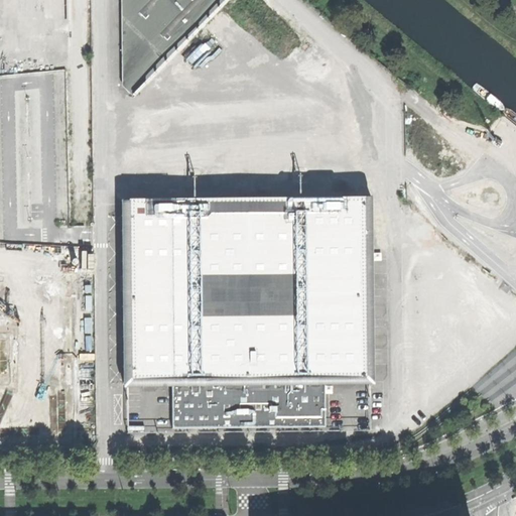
[(92,36),(90,0),(82,0),(78,0),(79,36),(92,36)]
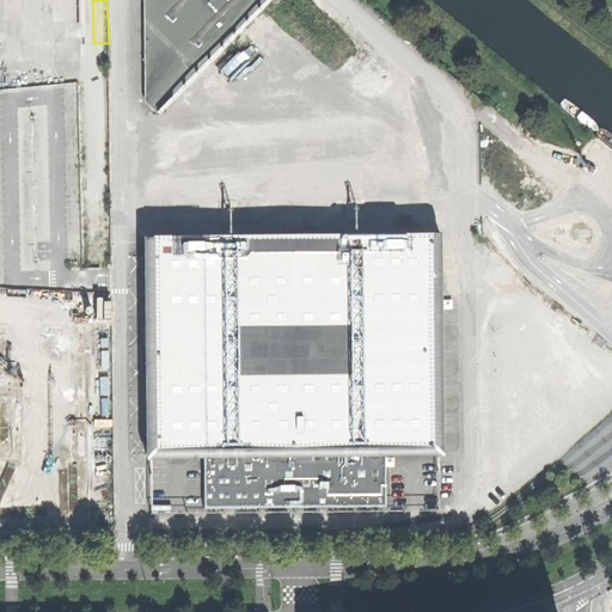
[(144,0),(145,102),(157,112),(265,0),(144,0)]
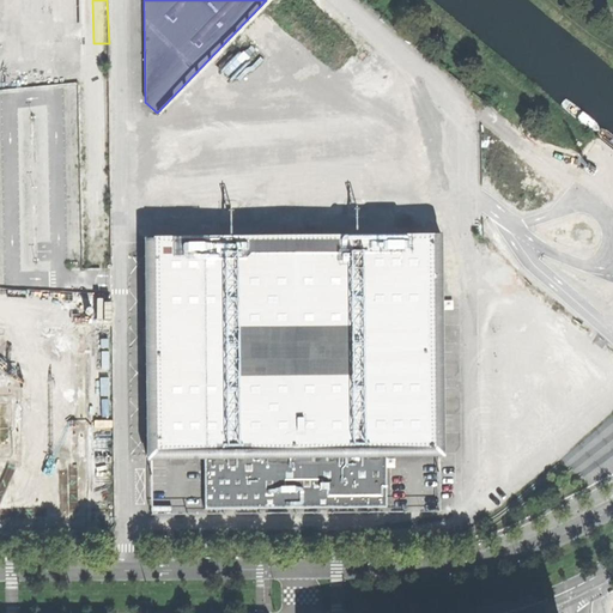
[(105,77),(107,67),(95,66),(95,77),(105,77)]
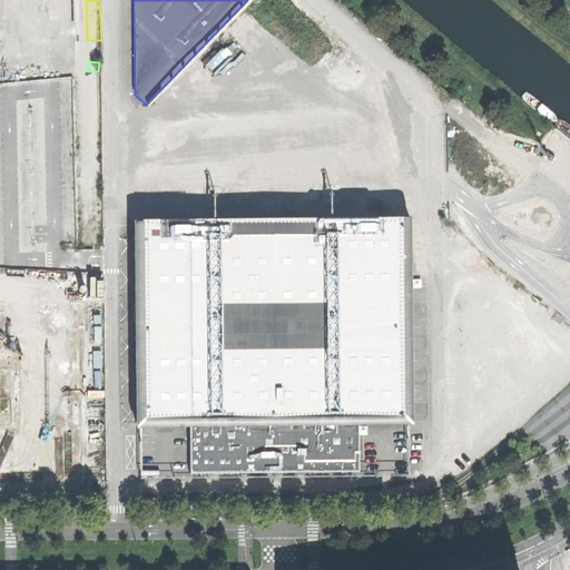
[(411,219),(134,222),(136,428),(189,428),(190,473),(359,472),(359,425),(413,425),(411,219)]
